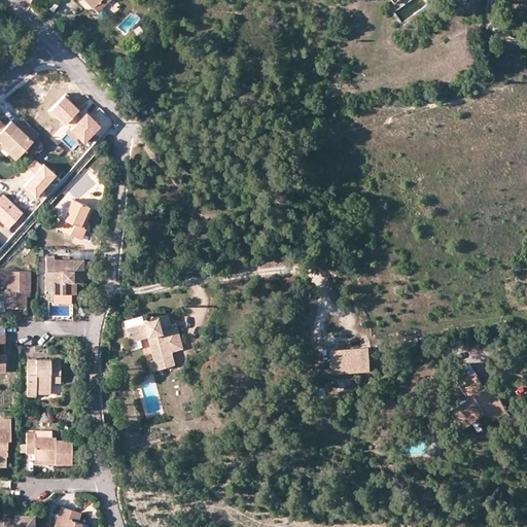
[(100,0),(93,7),(99,13),(111,0),(100,0)]
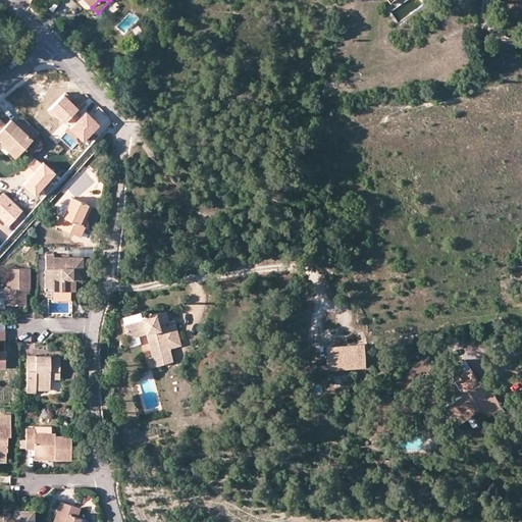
[(65,96),(49,112),(55,117),(56,116),(65,124),(68,121),(77,113),(80,110),(65,96)]
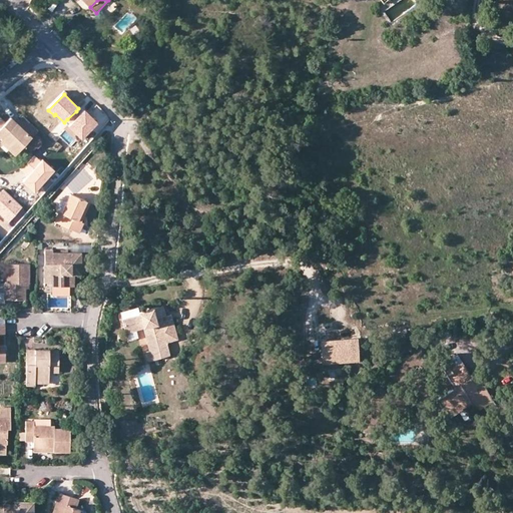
[(76,111),(67,119),(73,125),(69,128),(82,140),(99,123),(86,110),(81,116),(76,111)]
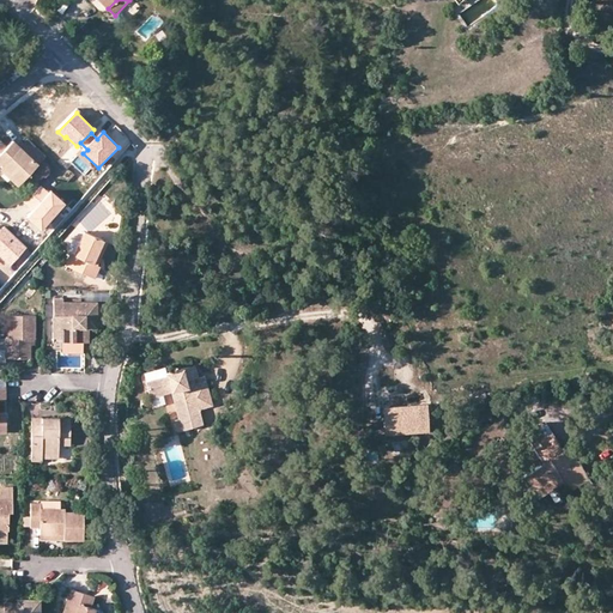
[(38,163),(20,146),(13,140),(7,147),(0,140),(0,163),(2,165),(22,182),(38,163)]
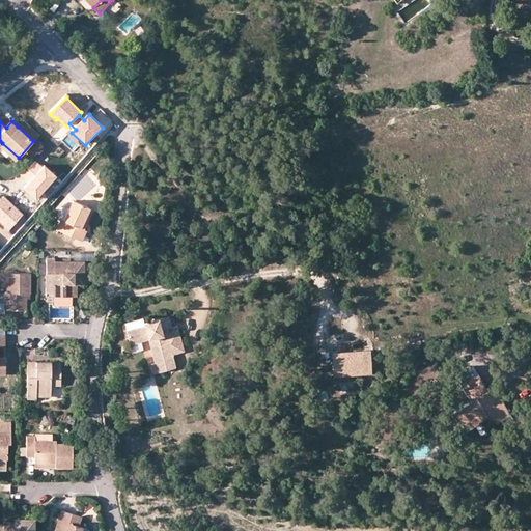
[(21,123),(18,127),(33,141),(36,137),(21,123)]
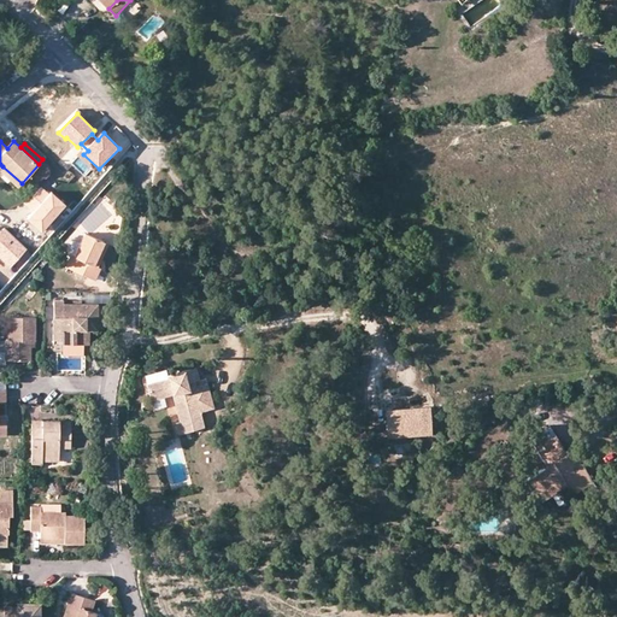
[(22,183),(3,166),(0,169),(18,186),(22,183)]
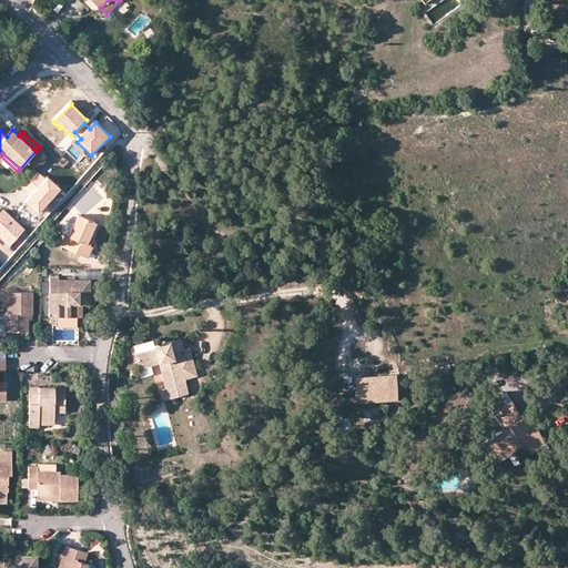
[(29,202),(42,213),(61,192),(40,173),(32,182),(40,189),(29,202)]
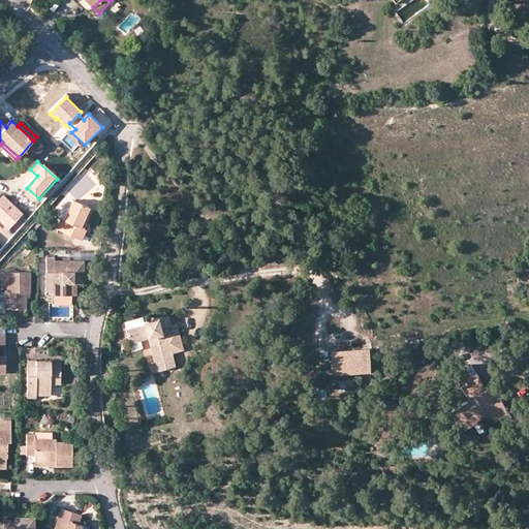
[(0,219),(8,227),(23,213),(4,195),(0,199),(0,219)]
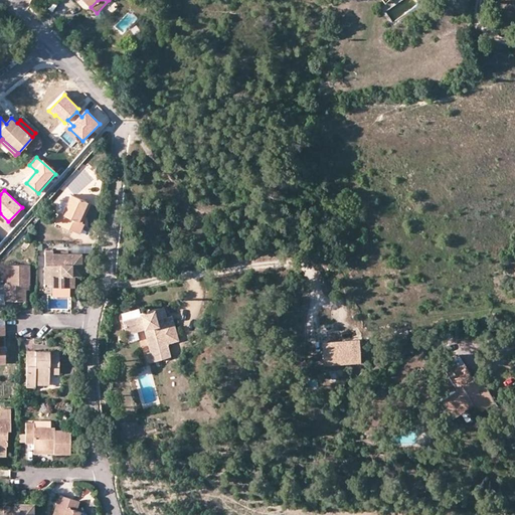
[(76,220),(86,200),(71,194),(62,214),(59,213),(55,222),(79,233),(84,224),(79,222),(76,220)]
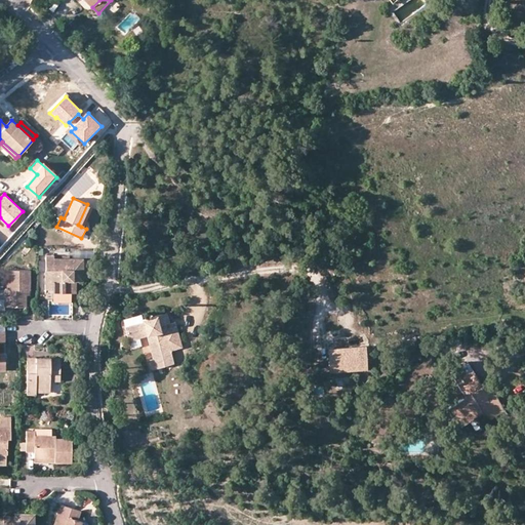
[(89,205),(87,204),(78,225),(81,227),(89,205)]
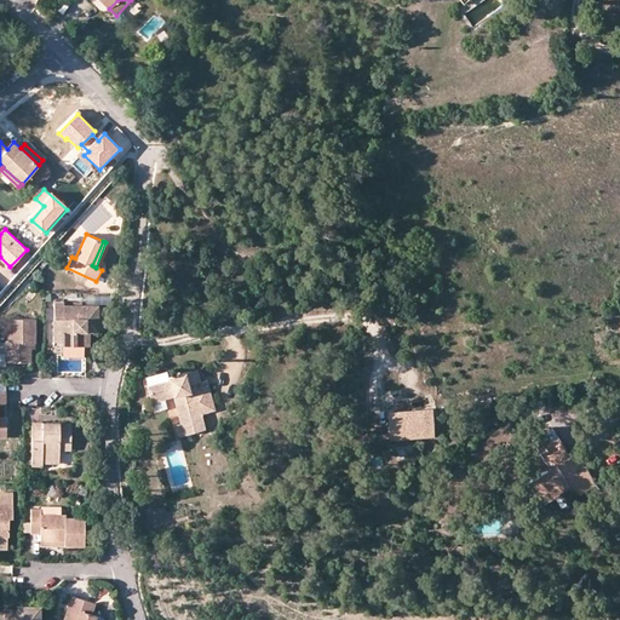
[(85,327),(99,327),(99,306),(65,305),(64,302),(55,302),(55,342),(63,342),(63,345),(85,345),(84,332),(85,327)]
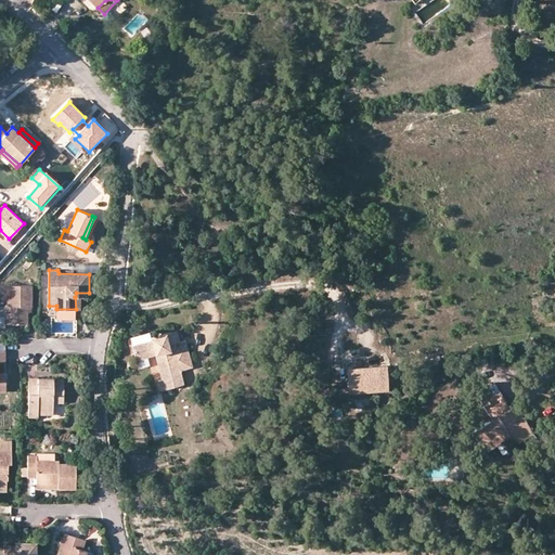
[(27,301),(31,301),(31,285),(9,285),(9,306),(7,307),(5,324),(27,324),(27,306),(27,301)]
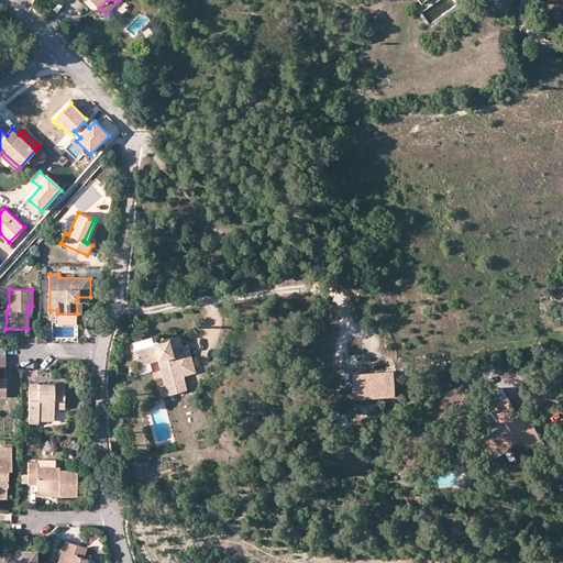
[(154,346),(136,351),(140,364),(159,359),(169,395),(186,390),(183,377),(195,374),(191,359),(189,350),(183,352),(181,348),(179,337),(153,343),(154,346)]
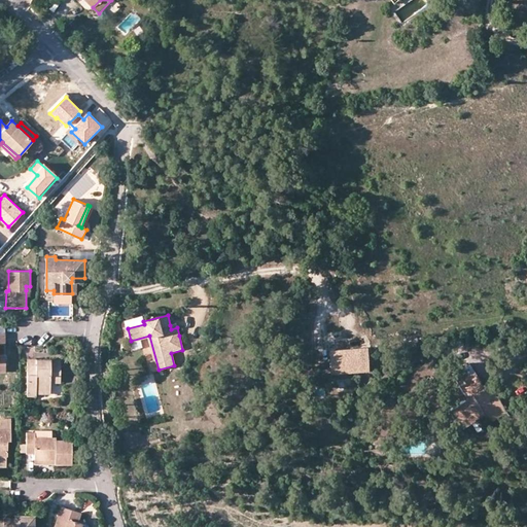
[(126,321),(128,328),(144,324),(143,321),(142,317),(126,321)]
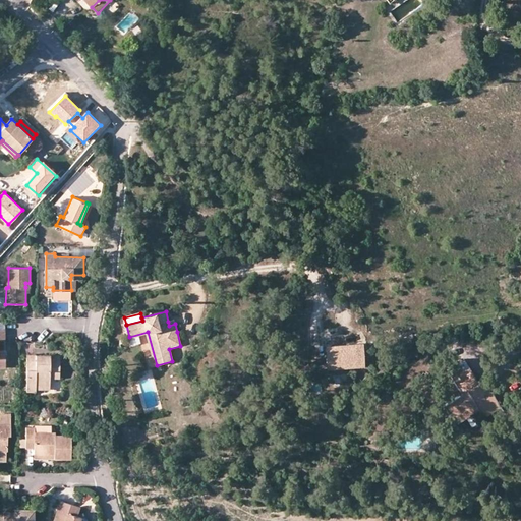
[(362,345),(333,347),(334,358),(335,370),(363,368),(362,345)]
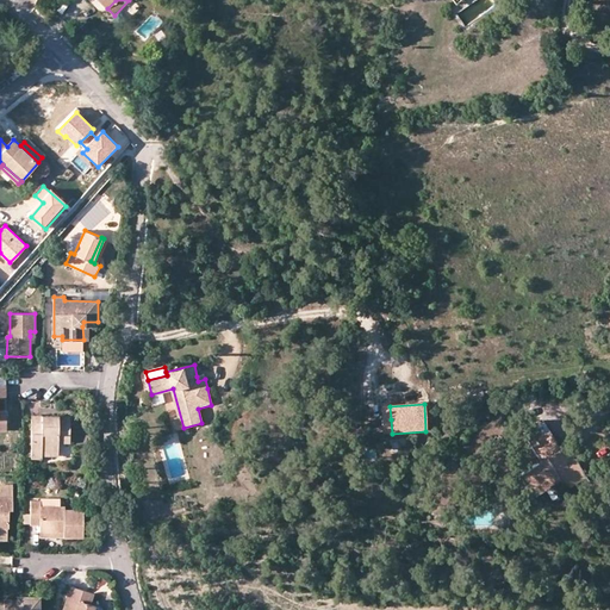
[(391,419),(390,406),(381,406),(383,435),(392,434),(391,419)]
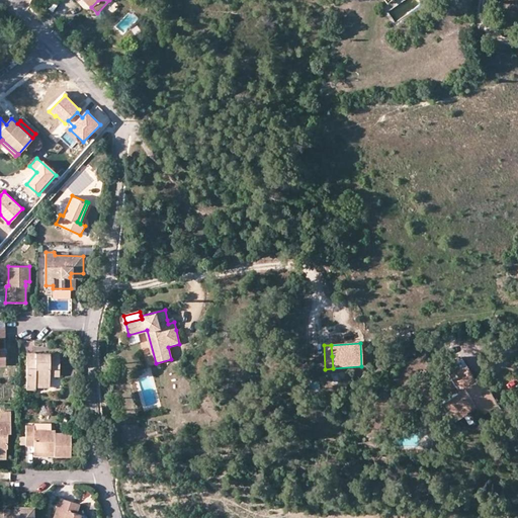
[(35,382),(50,383),(50,375),(60,375),(60,353),(27,352),(27,389),(35,390),(35,387),(35,382)]
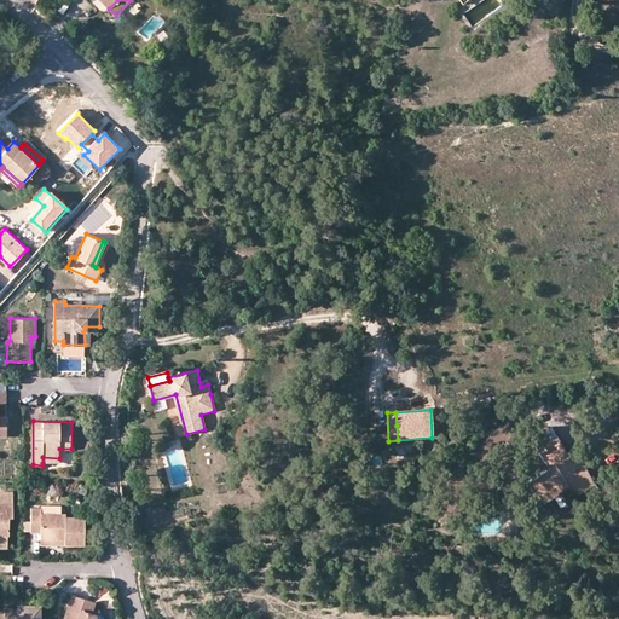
[(567,485),(570,490),(572,496),(595,484),(580,460),(576,462),(571,466),(563,452),(568,450),(559,432),(544,440),(541,437),(533,441),(549,469),(527,481),(537,497),(545,493),(547,497),(567,485)]
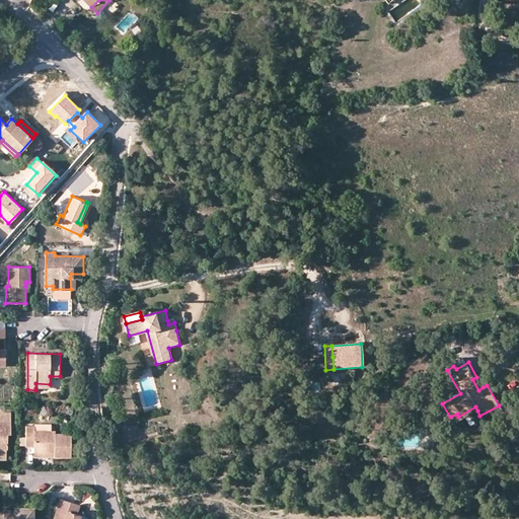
[(483,387),(476,377),(472,379),(478,390),(483,387)]
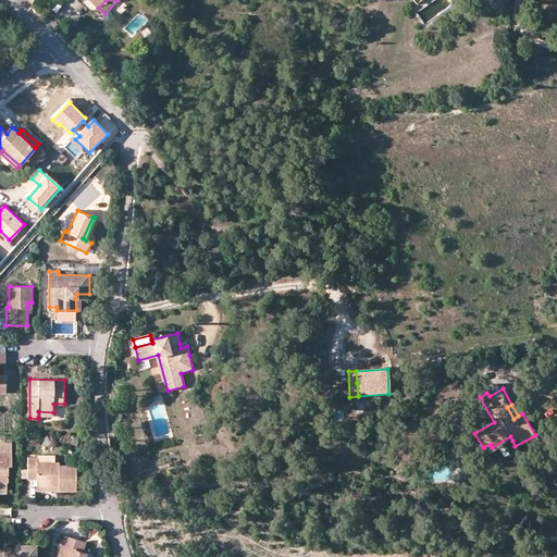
[(487,455),(512,441),(510,436),(492,447),(491,444),(483,447),(487,455)]
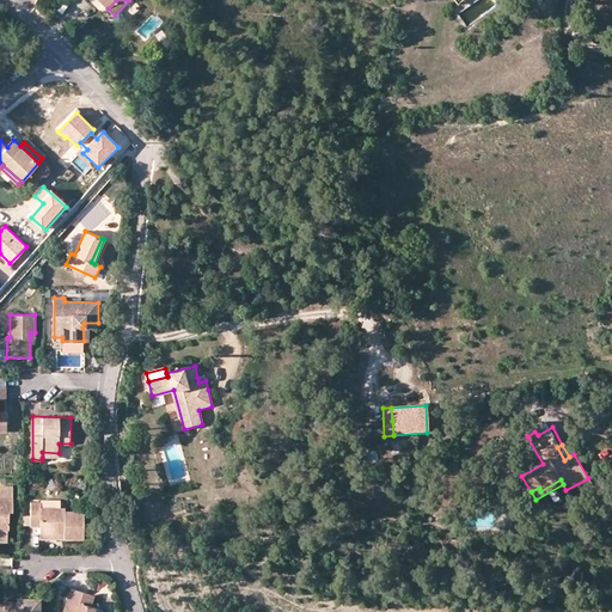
[(13,485),(0,485),(0,496),(0,528),(7,528),(8,512),(13,512),(13,485)]
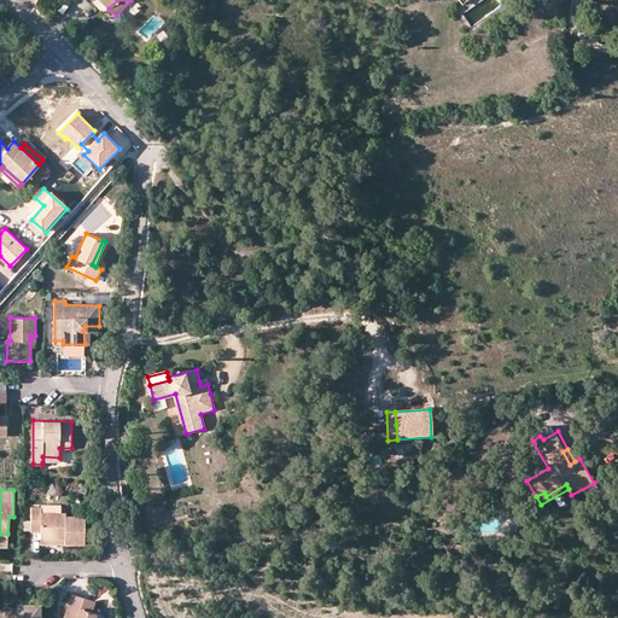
[(60,512),(41,512),(41,506),(30,506),(30,530),(40,530),(41,540),(65,538),(65,543),(85,543),(83,517),(64,517),(64,512),(60,512)]
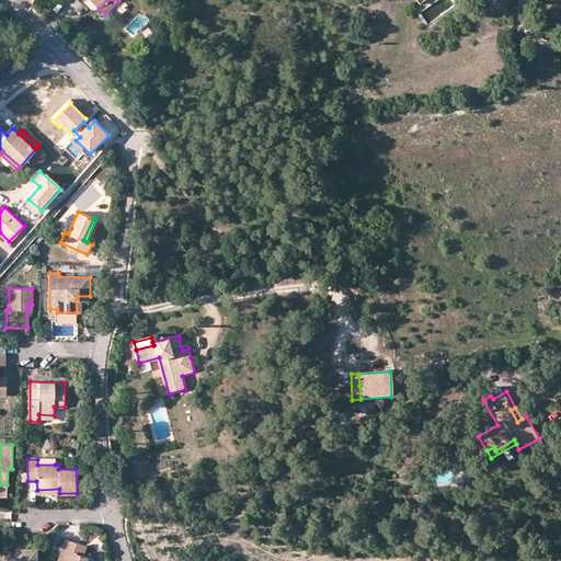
[(86,560),(88,556),(83,554),(86,545),(66,538),(58,560),(86,560)]
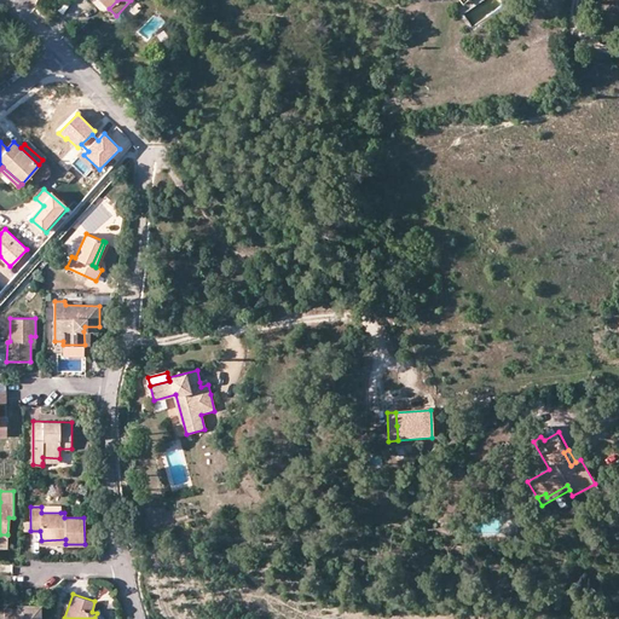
[(39,618),(40,605),(22,605),(22,609),(17,609),(5,609),(4,611),(0,609),(0,618),(39,618)]
